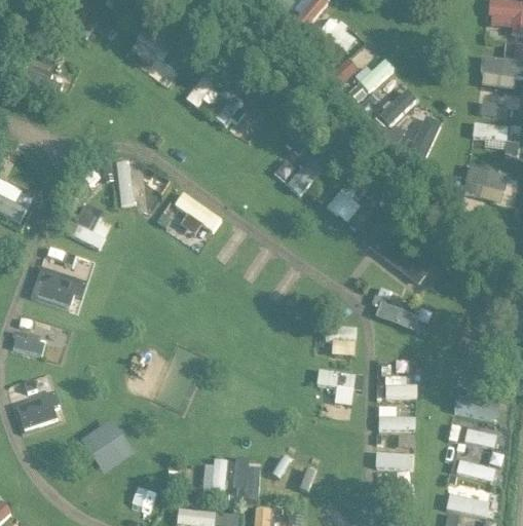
[(303,0),(288,22),(305,34),(330,0),(303,0)]
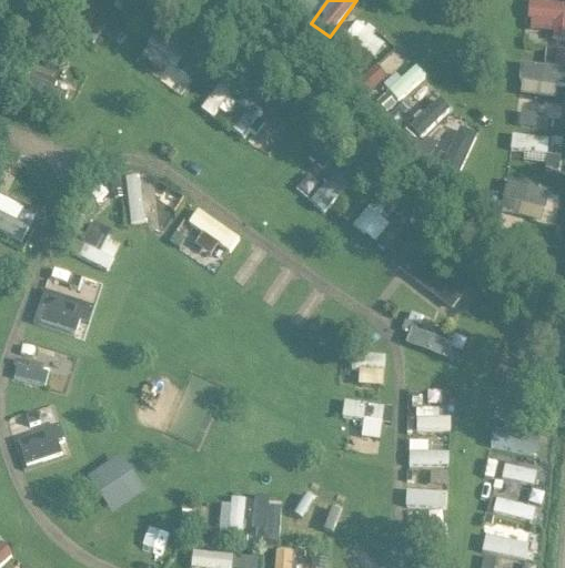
[(564,0),(528,0),(528,19),(564,20),(564,0)]
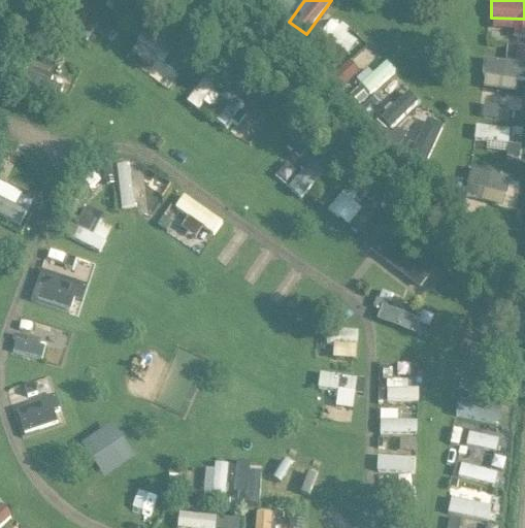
[(96,32),(99,18),(81,13),(78,28),(96,32)]
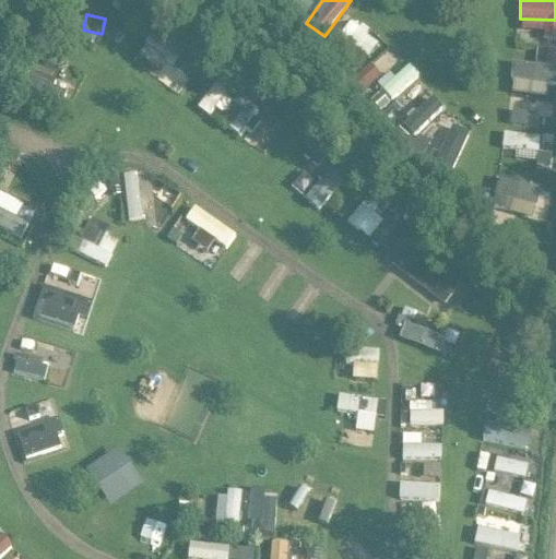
[(363,63),(392,39),(378,24),(350,48),(363,63)]
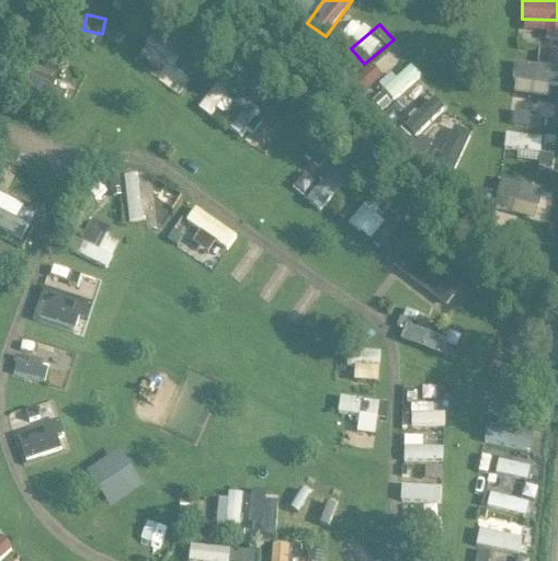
[(513,80),(538,81),(538,59),(514,58),(513,80)]
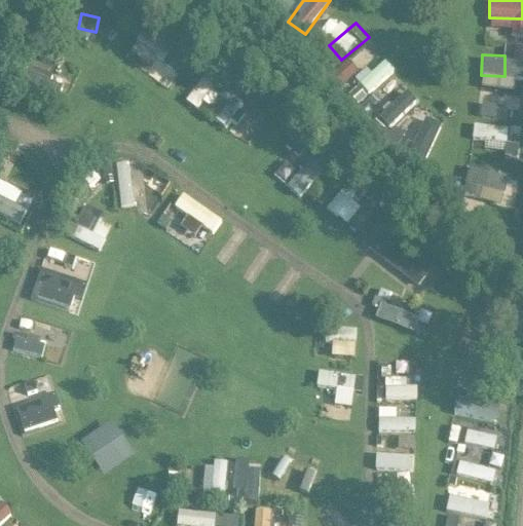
[(384,55),(363,73),(375,88),(398,71),(384,55)]
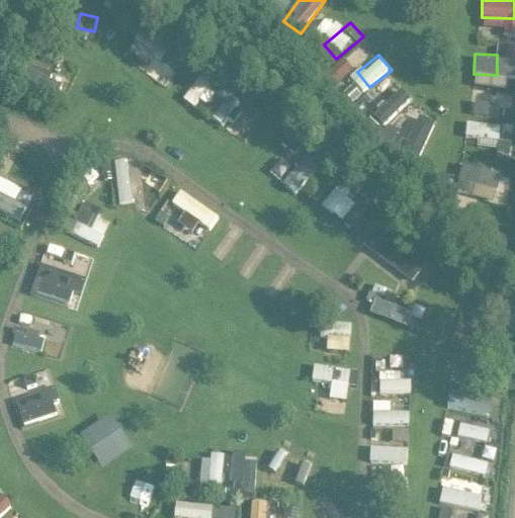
[(195,105),(212,79),(201,71),(183,97),(195,105)]
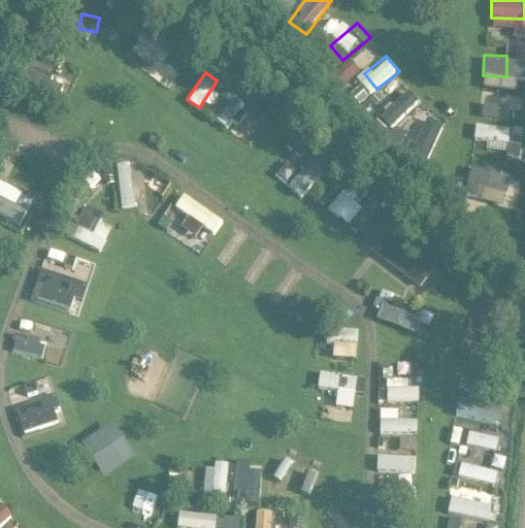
[(402,124),(420,100),(407,91),(390,114),(402,124)]
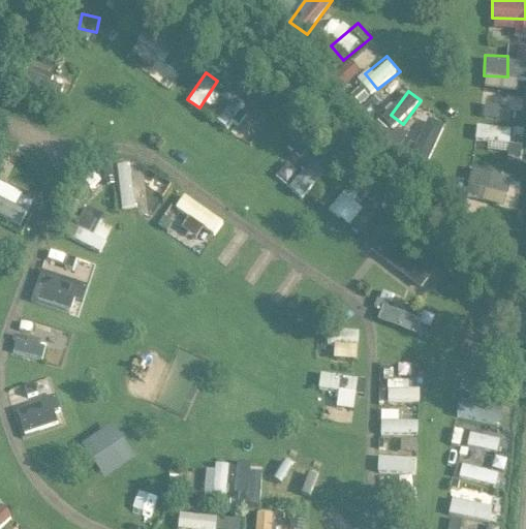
[(490,103),(488,118),(507,120),(508,106),(490,103)]
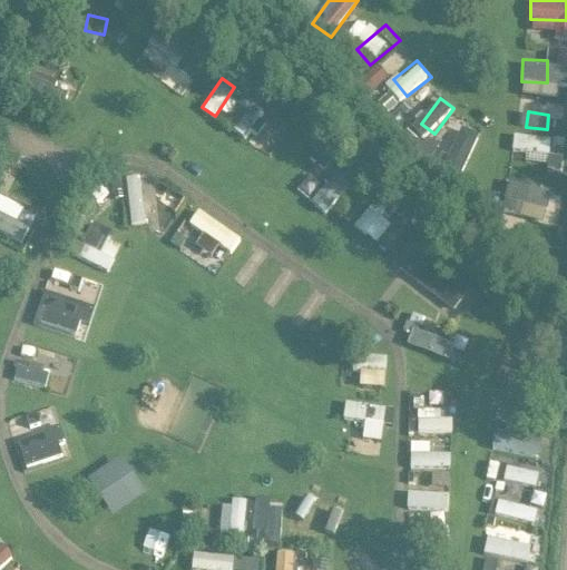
[(519,134),(514,154),(546,163),(551,143),(519,134)]
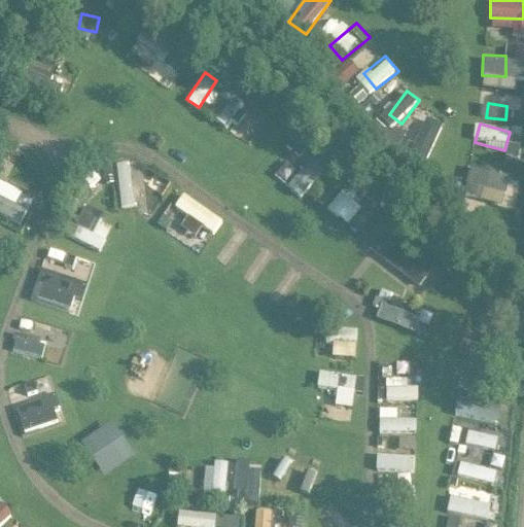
[(275,167),(286,175),(305,149),(292,141),(275,167)]
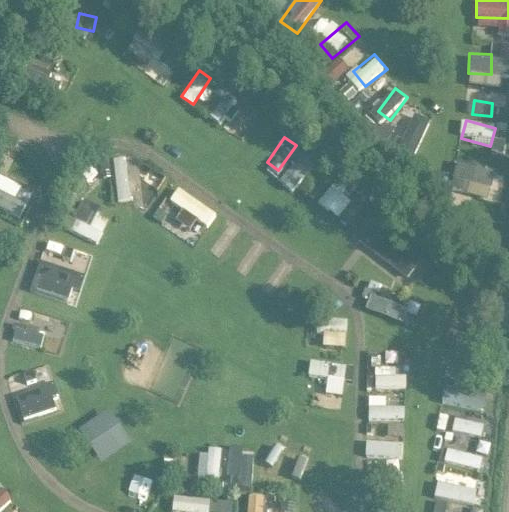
[(113,156),(116,200),(136,199),(134,155),(113,156)]
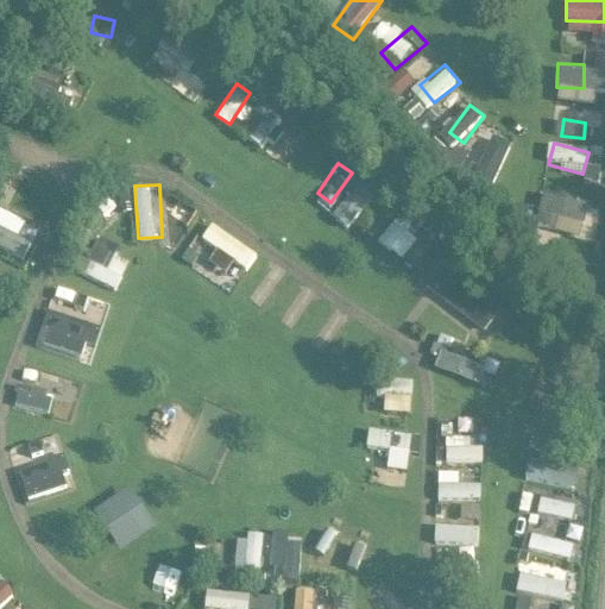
[(539,226),(583,230),(586,195),(542,190),(539,226)]
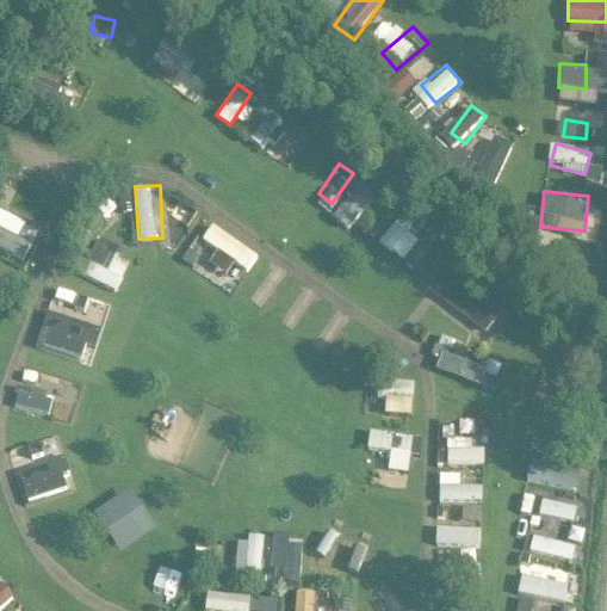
[(187,213),(183,197),(167,201),(171,216),(187,213)]
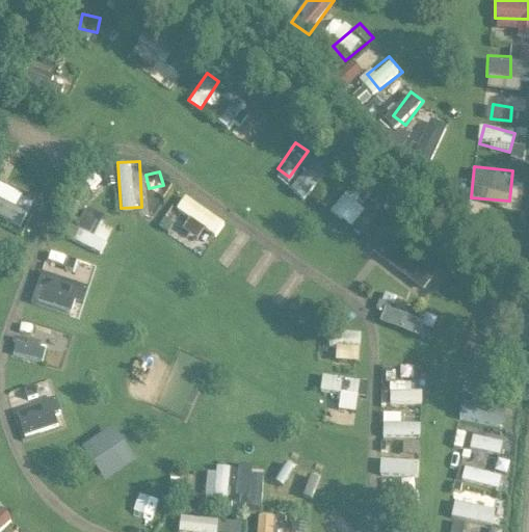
[(355,175),(332,210),(345,219),(369,183),(355,175)]
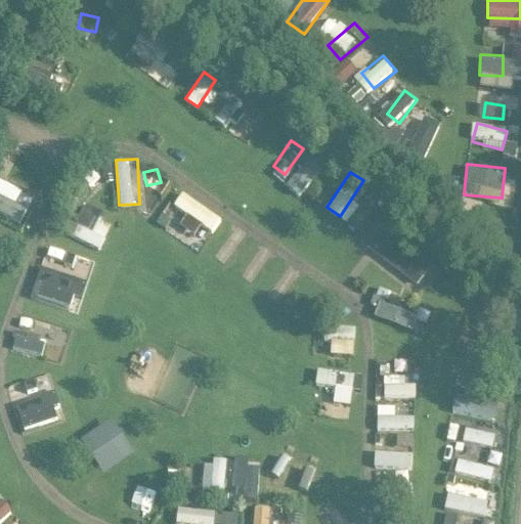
[(0,213),(23,224),(30,209),(10,200),(17,185),(0,176),(0,213)]
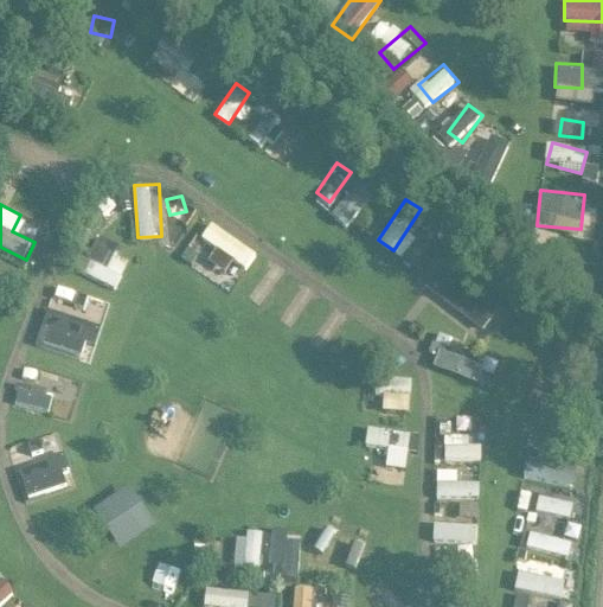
[(211,210),(185,247),(199,256),(225,221),(211,210)]
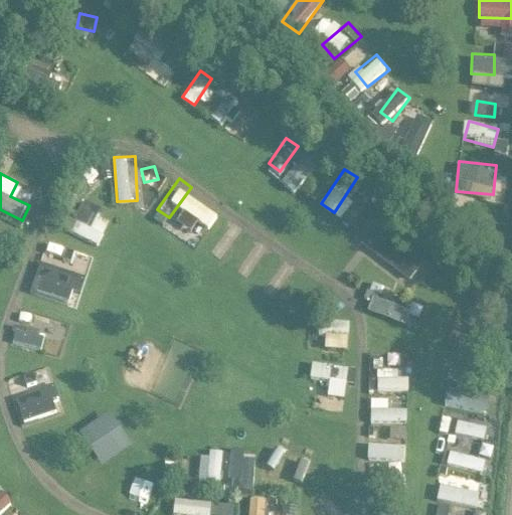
[(92,224),(102,206),(87,197),(76,216),(92,224)]
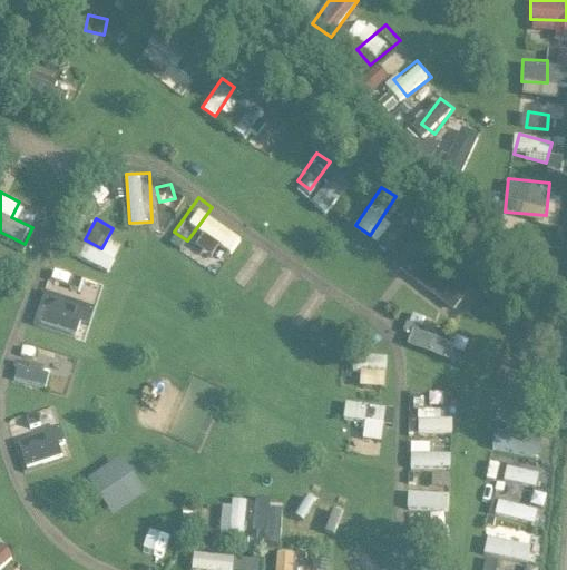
[(211,244),(223,253),(233,239),(222,231),(211,244)]
